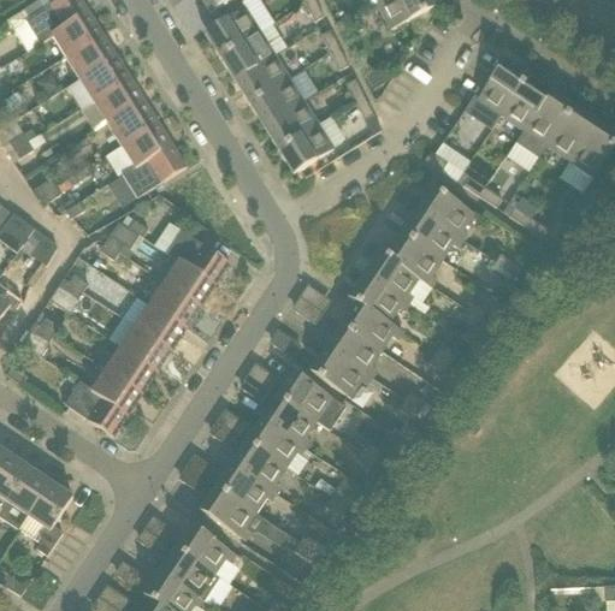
[(52,35),(90,11),(83,0),(57,0),(27,19),(41,43),(52,36),(52,35)]
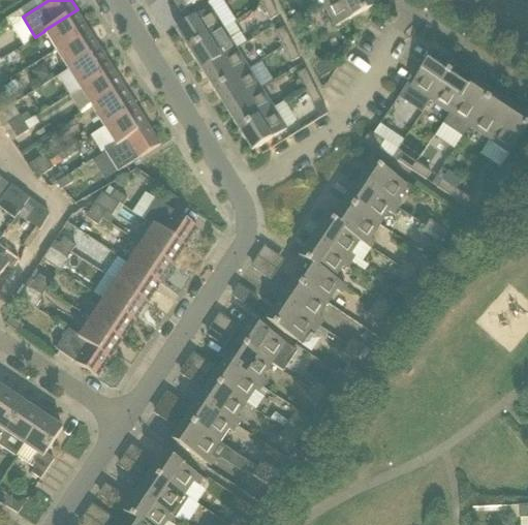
[(175,0),(182,10),(196,0),(175,0)]
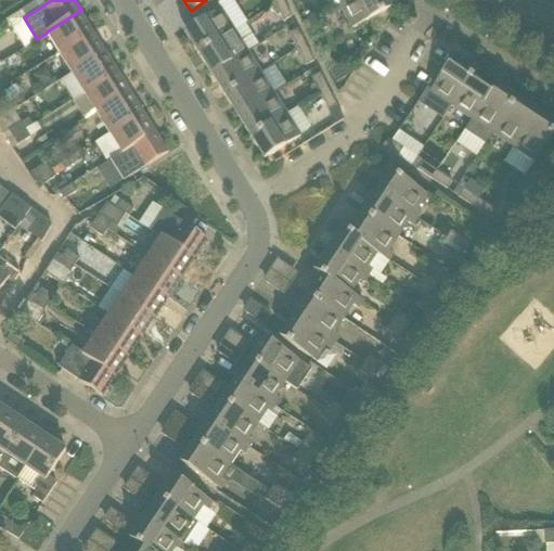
[(281,0),(275,3),(284,18),(293,14),(285,0),(281,0)]
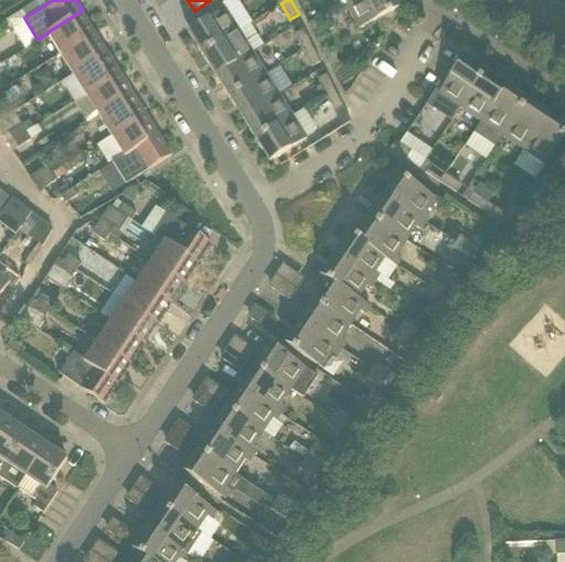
[(351,0),(347,2),(359,27),(399,7),(395,0),(351,0)]
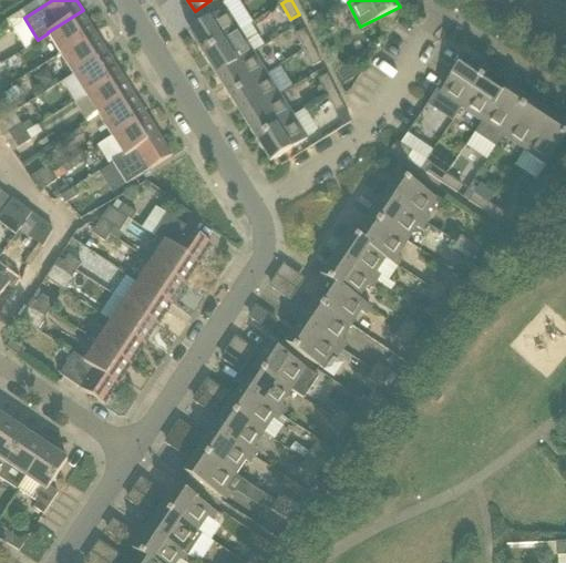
[(203,52),(240,29),(226,6),(194,27),(189,29),(203,52)]
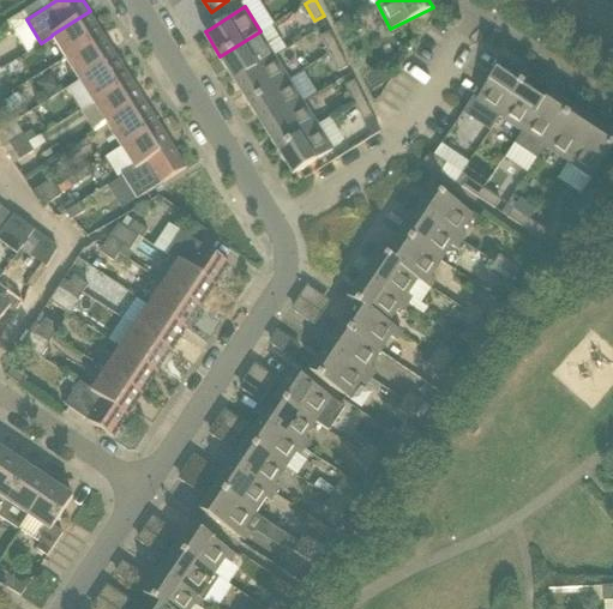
[(103,32),(90,11),(52,35),(52,36),(65,56),(103,32)]
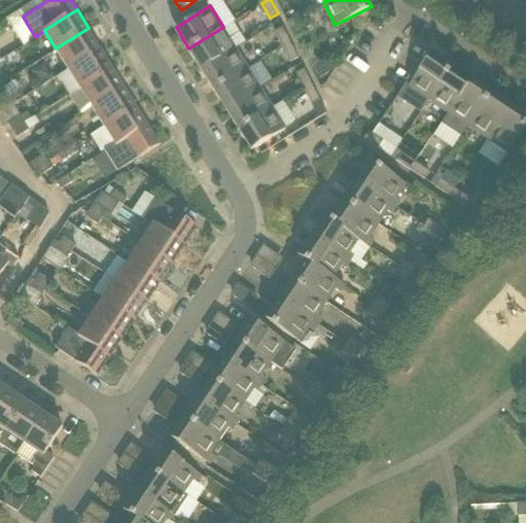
[(288,20),(295,35),(304,31),(296,15),(288,20)]
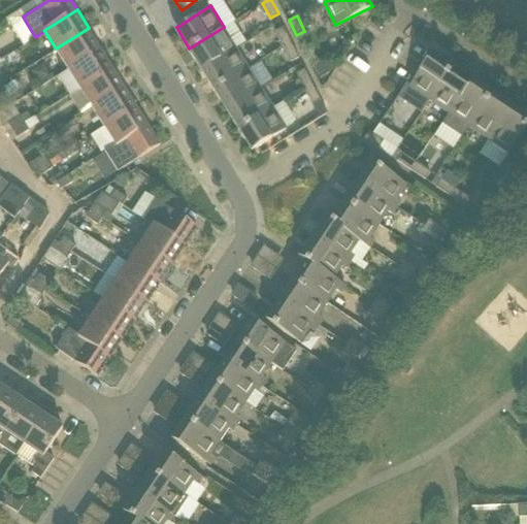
[(284,44),(292,41),(284,26),(275,30),(284,44)]
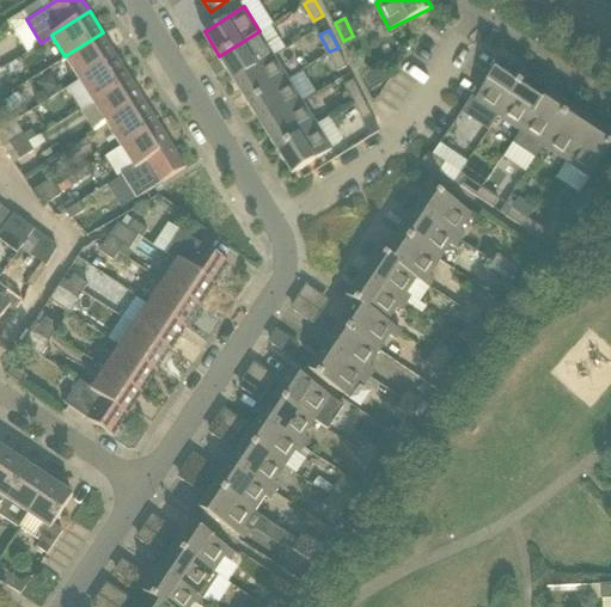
[(260,31),(219,56),(233,79),(274,54),(260,31)]
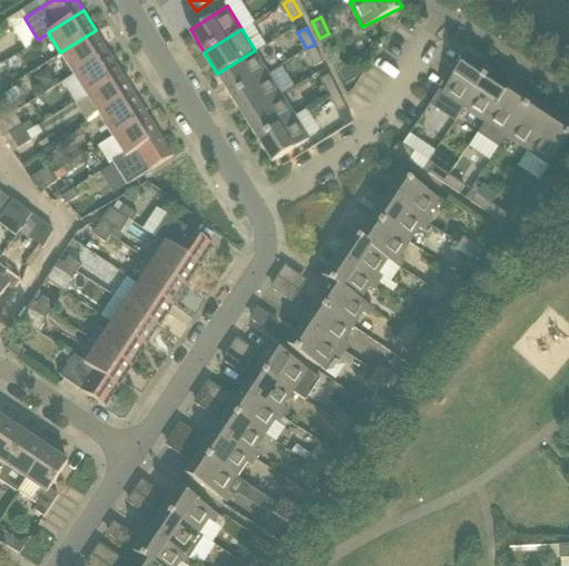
[(109,51),(96,30),(60,52),(74,74),(109,51)]
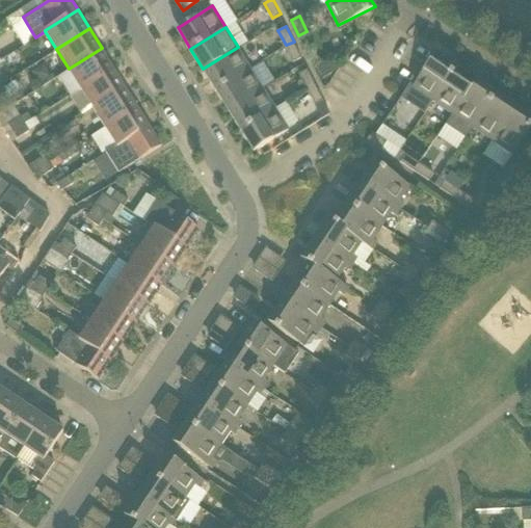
[(301,56),(294,42),(286,45),(293,60),(301,56)]
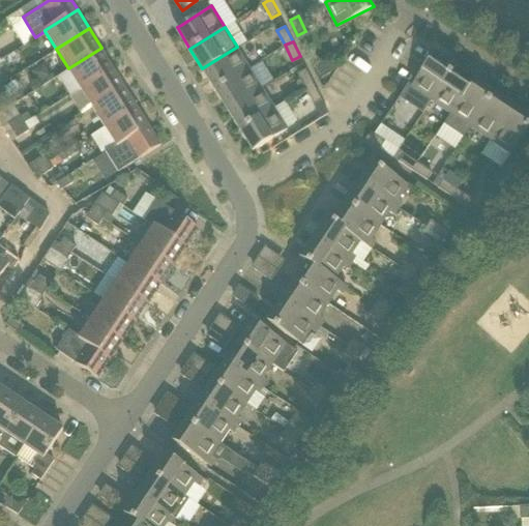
[(202,68),(215,88),(250,66),(237,47),(202,68)]
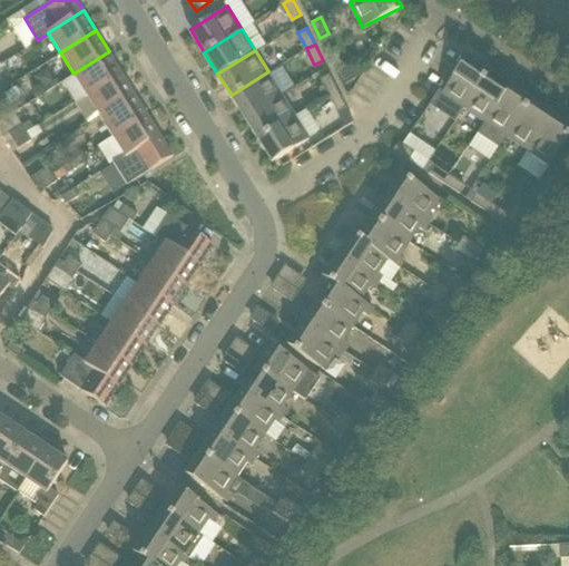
[(121,71),(109,51),(74,74),(86,94),(121,71)]
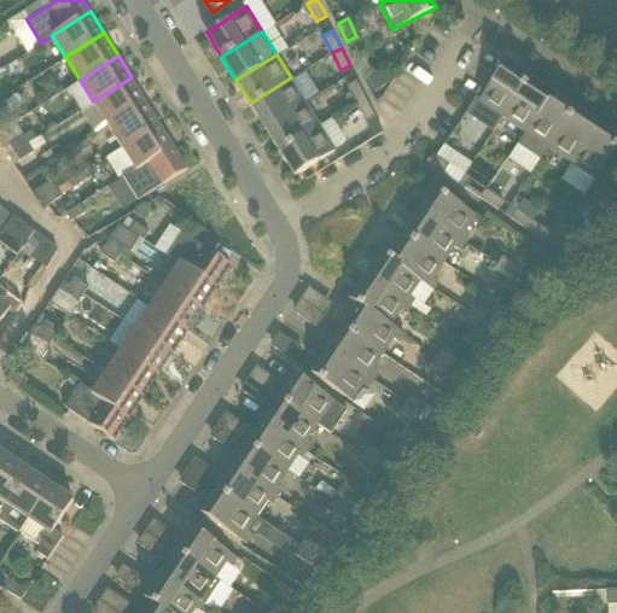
[(507,59),(479,99),(504,115),(530,75),(521,68),(507,59)]
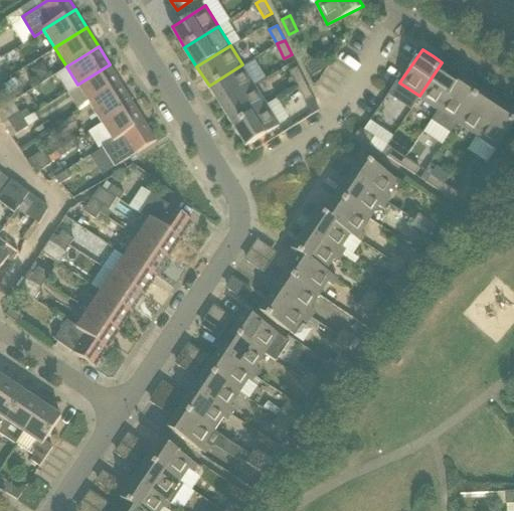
[(322,54),(308,61),(313,73),(327,66),(322,54)]
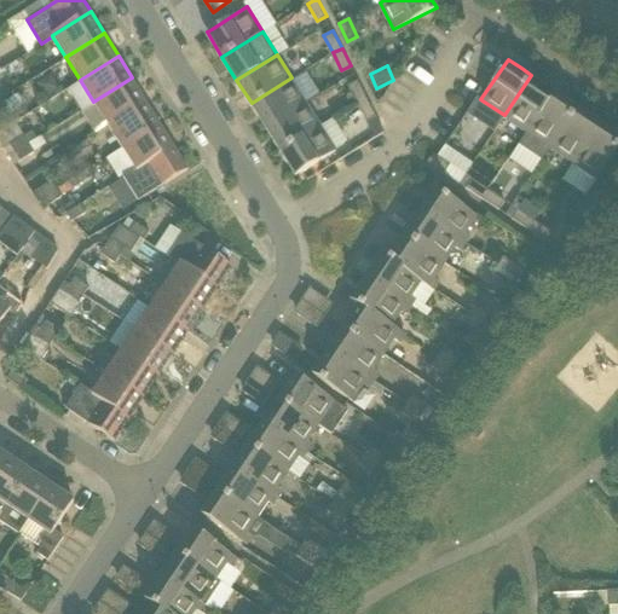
[(504,115),(527,131),(554,91),(531,75),(504,115)]
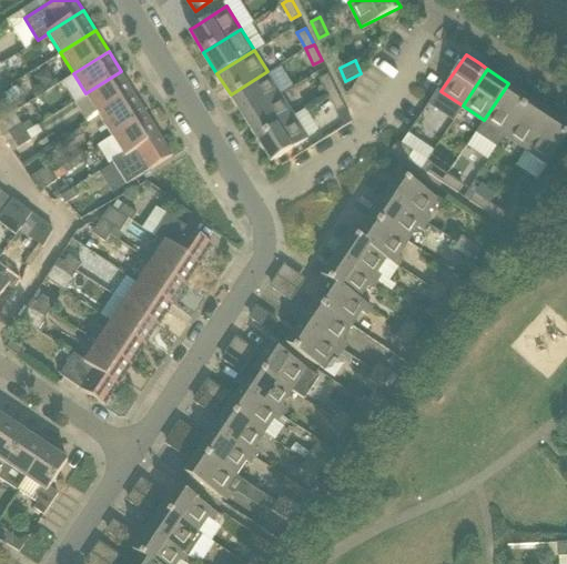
[(99,114),(134,92),(121,71),(85,93),(87,94),(98,112),(99,114)]
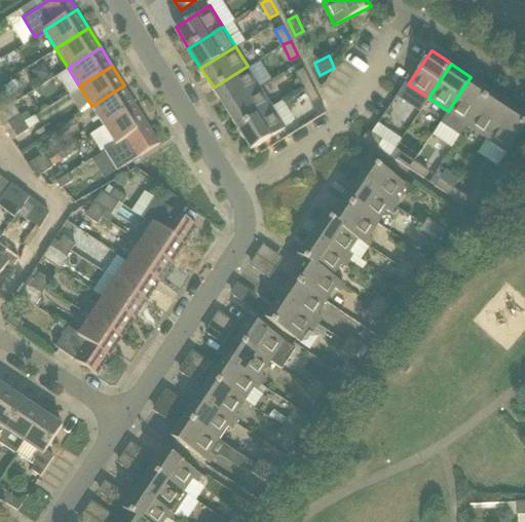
[(261,86),(248,66),(214,87),(226,108),(261,86)]
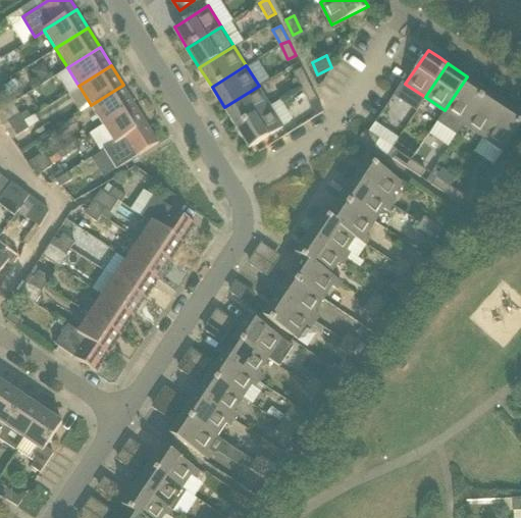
[(302,86),(310,82),(302,66),(294,70),(302,86)]
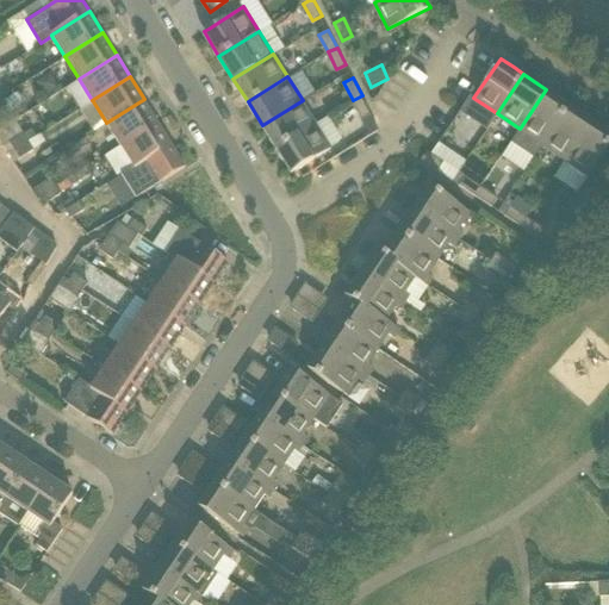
[(520,129),(542,143),(569,104),(546,89),(520,129)]
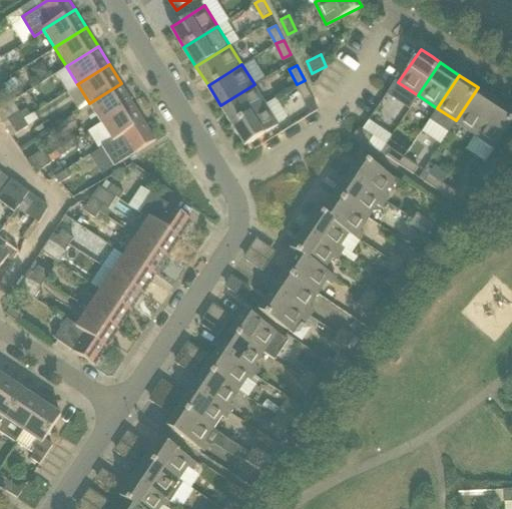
[(312,94),(305,80),(297,84),(304,98),(312,94)]
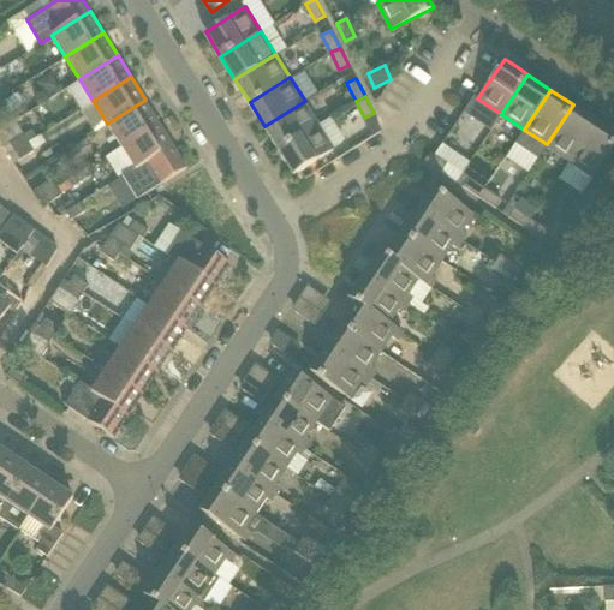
[(159,121),(145,100),(107,124),(120,145),(159,121)]
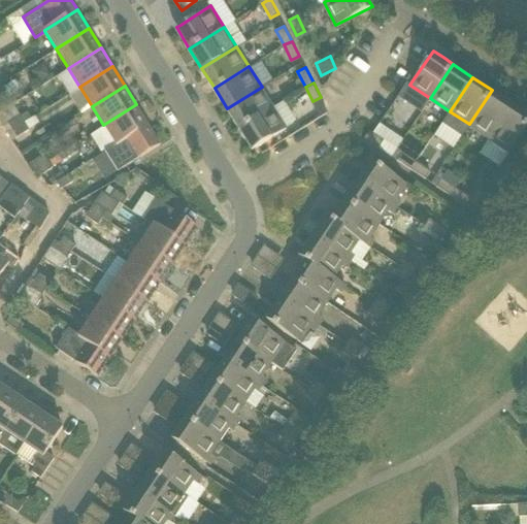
[(227,108),(239,128),(273,106),(262,87),(227,108)]
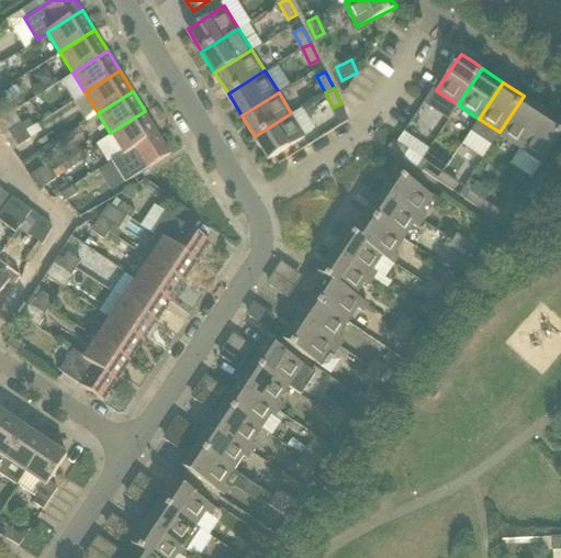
[(500,132),(520,146),(545,110),(524,96),(500,132)]
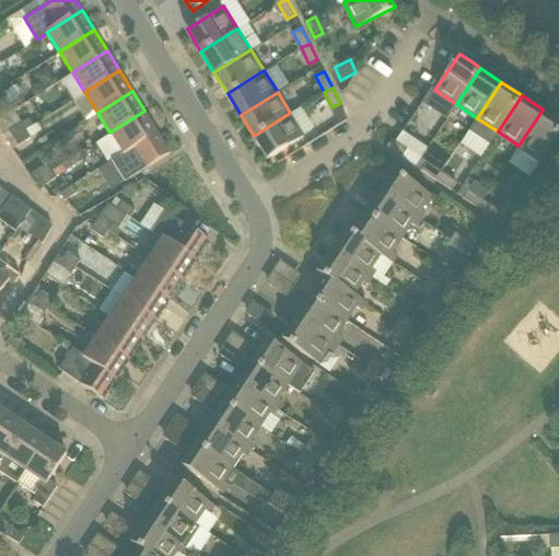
[(0,126),(4,132),(23,122),(14,108),(0,117),(0,126)]
